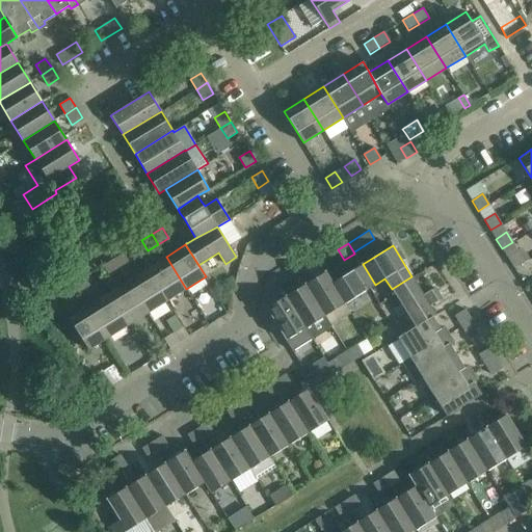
[(513,267),(524,261),(517,250),(507,257),(513,267)]
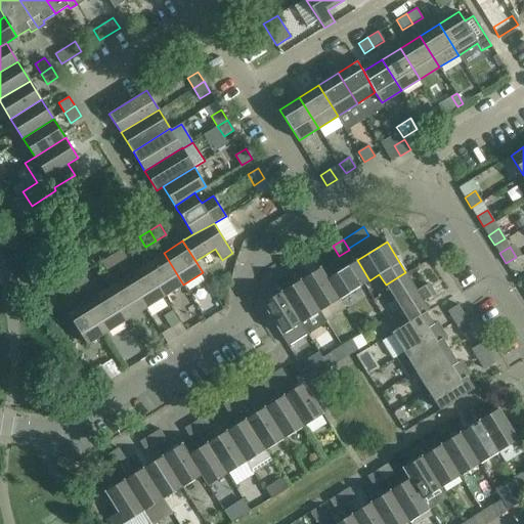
[(112,255),(118,265),(127,259),(121,249),(112,255)]
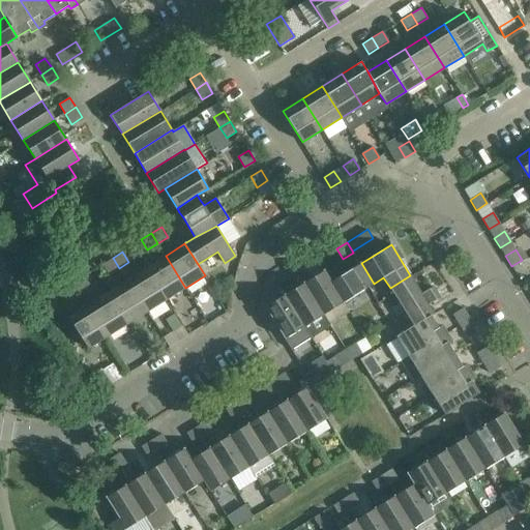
[(146,268),(166,299),(185,288),(166,256),(146,268)]
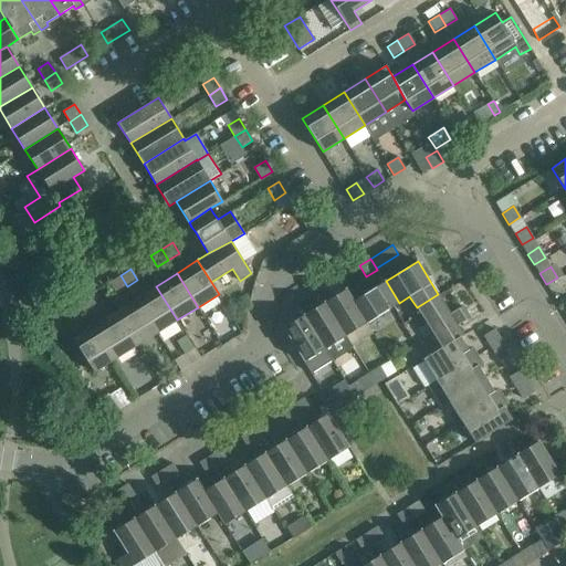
[(121,275),(109,282),(116,293),(127,286),(121,275)]
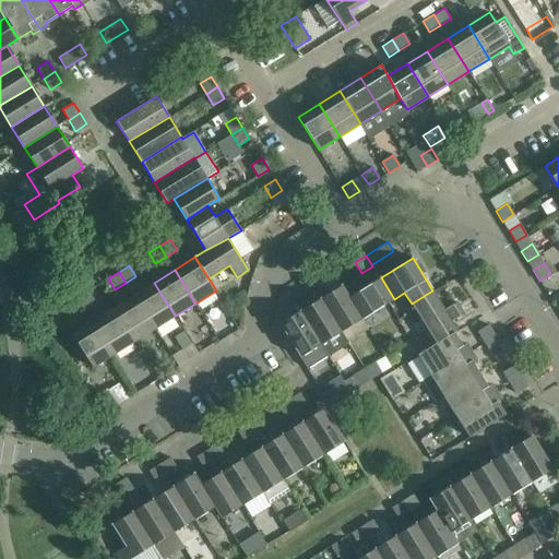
[(381,277),(349,297),(361,319),(394,299),(381,277)]
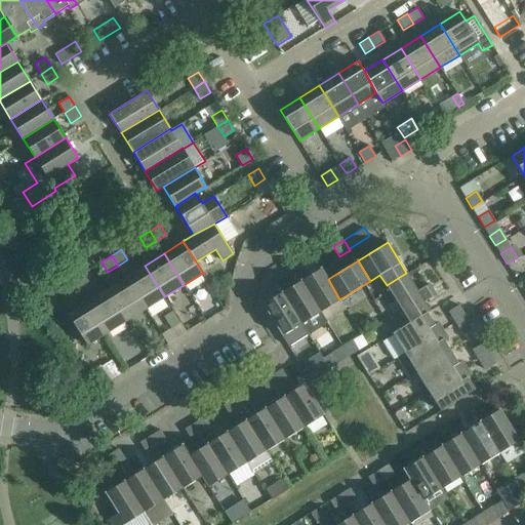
[(145,266),(125,277),(145,309),(164,296),(145,266)]
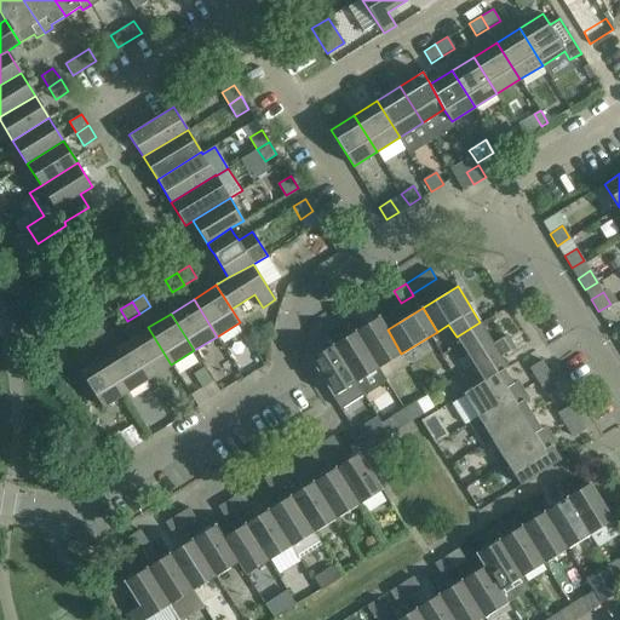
[(379,316),(356,331),(385,378),(408,365),(401,354),(388,329),(379,316)]
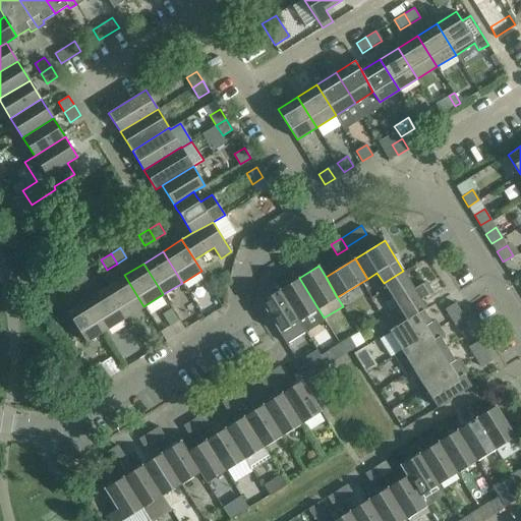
[(72,277),(79,287),(89,281),(82,271),(72,277)]
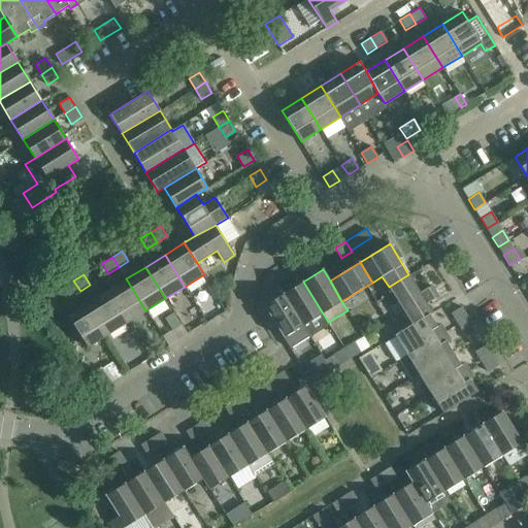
[(430,315),(433,312),(427,303),(438,296),(431,285),(420,292),(408,274),(389,287),(411,324),(430,315)]
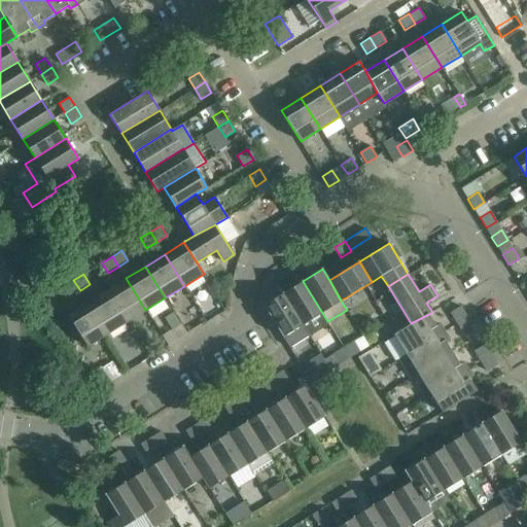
[(107,290),(127,322),(145,310),(126,278),(107,290)]
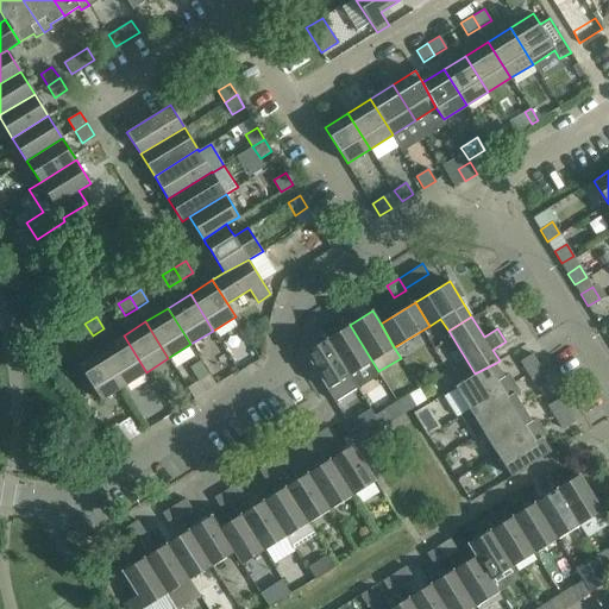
[(85,324),(74,331),(81,343),(93,336),(85,324)]
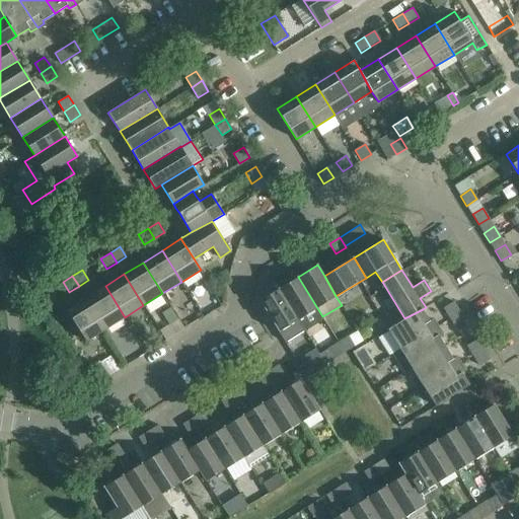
[(298,277),(279,289),(304,329),(323,318),(322,316),(298,277)]
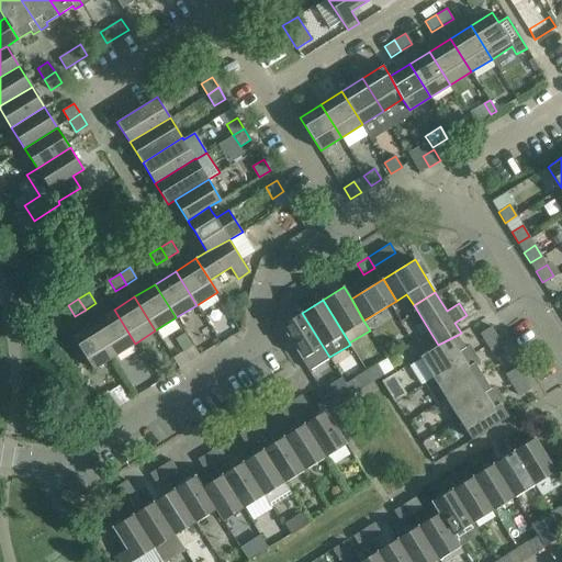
[(114,310),(93,323),(114,356),(135,344),(114,310)]
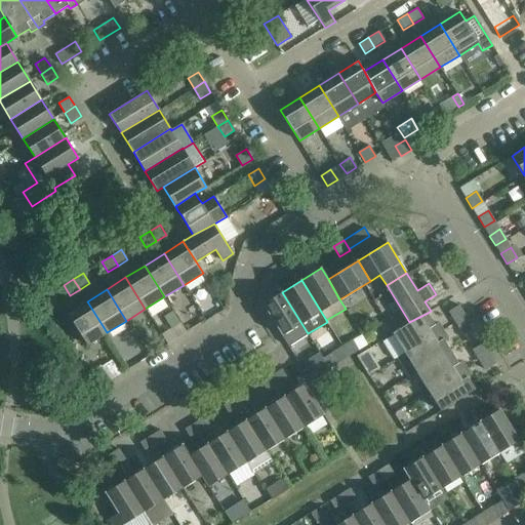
[(308,333),(282,292),(263,305),(288,346),(308,333)]
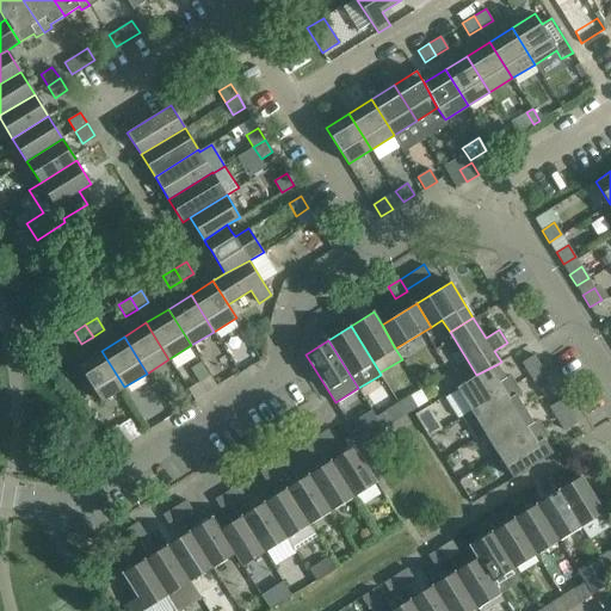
[(124,387),(102,351),(79,365),(102,401),(124,387)]
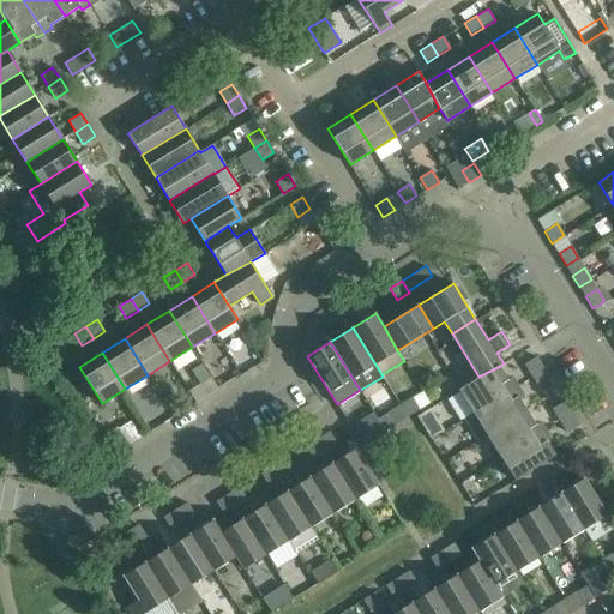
[(525,363),(533,375),(545,368),(536,356),(525,363)]
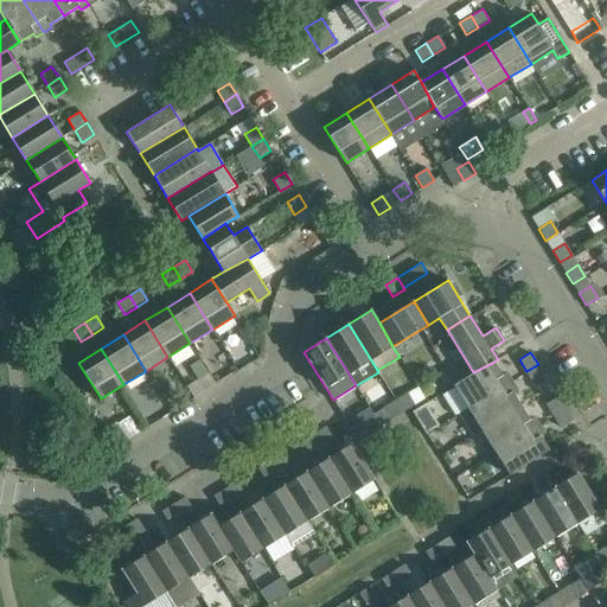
[(503,375),(494,362),(473,372),(454,385),(467,408),(511,381),(506,372),(503,375)]
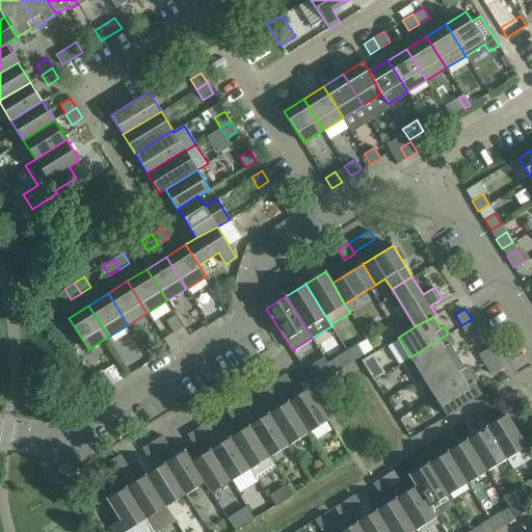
[(477,328),(472,319),(461,325),(468,335),(477,328)]
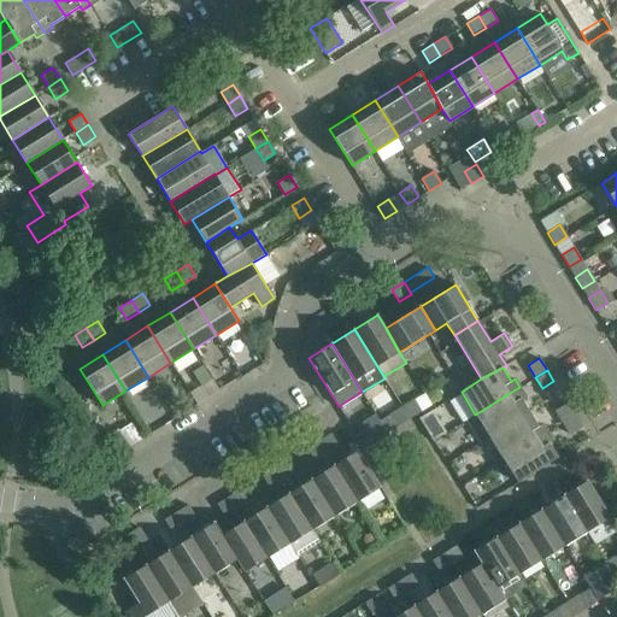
[(475,415),(466,419),(481,442),(489,436),(529,412),(521,398),(524,395),(519,387),(475,415)]
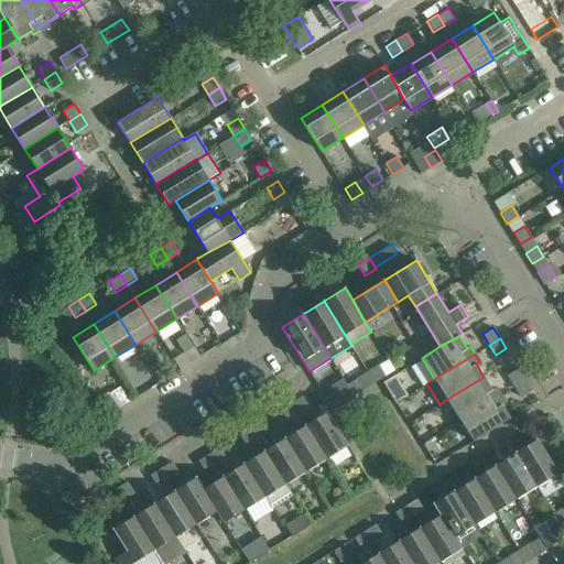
[(375,382),(384,376),(378,365),(367,371),(375,382)]
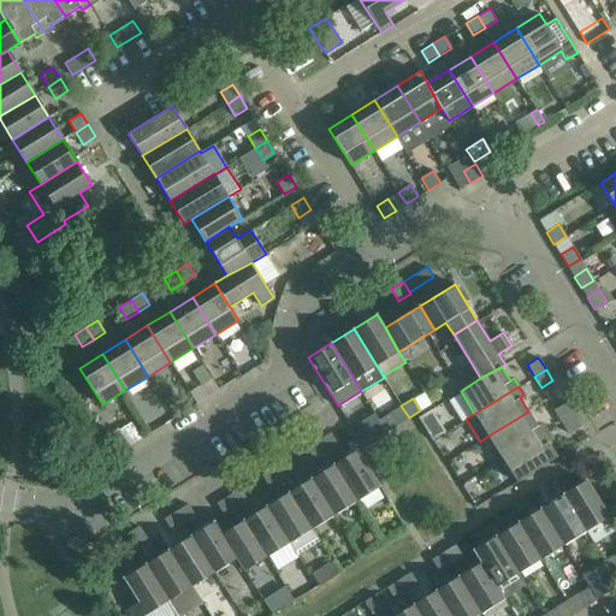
[(574,414),(567,402),(555,409),(562,421),(574,414)]
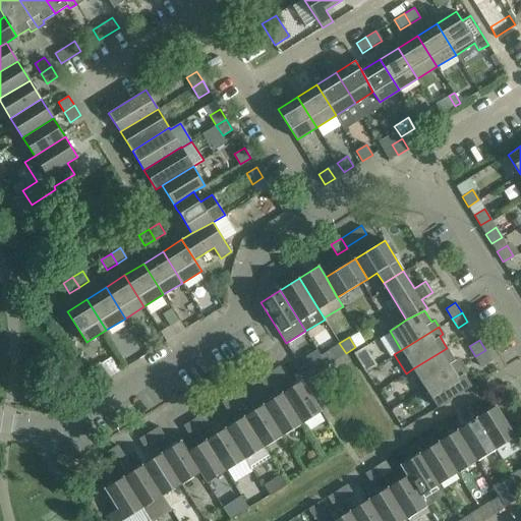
[(346,353),(339,343),(329,349),(336,359),(346,353)]
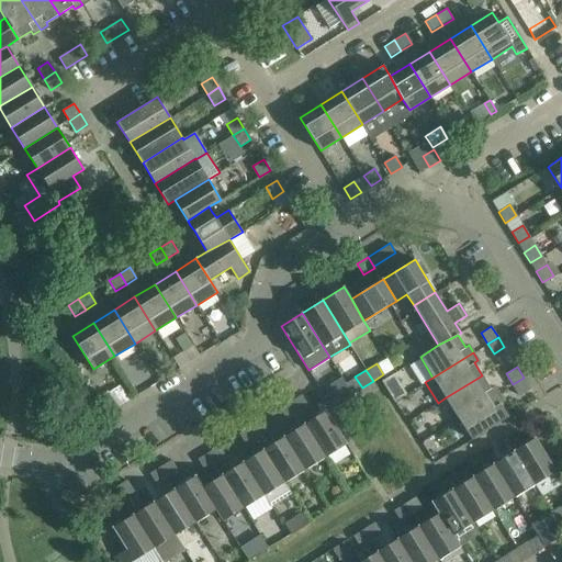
[(459,418),(498,393),(494,386),(491,389),(482,375),(446,397),(459,418)]
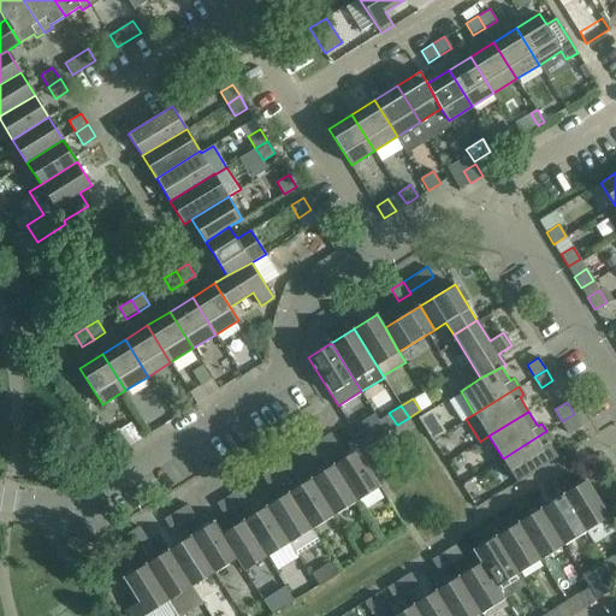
[(366,428),(356,434),(357,437),(365,449),(375,443),(377,442),(388,434),(375,414),(362,421),(366,428)]
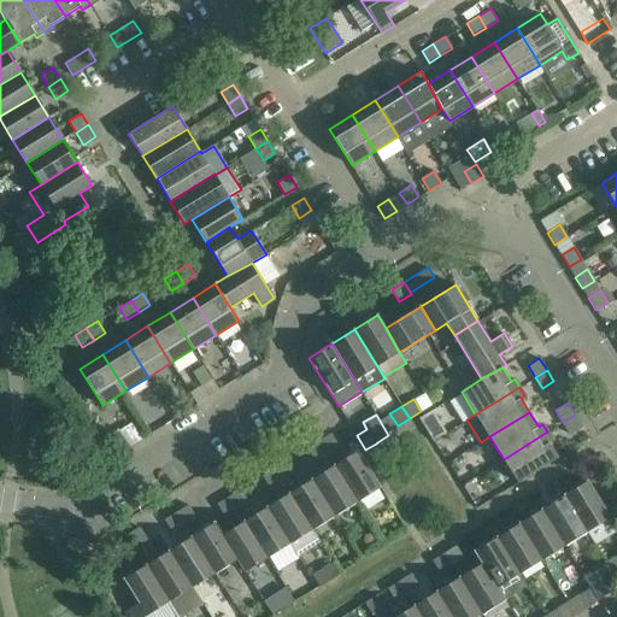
[(582,427),(575,415),(563,422),(570,434),(582,427)]
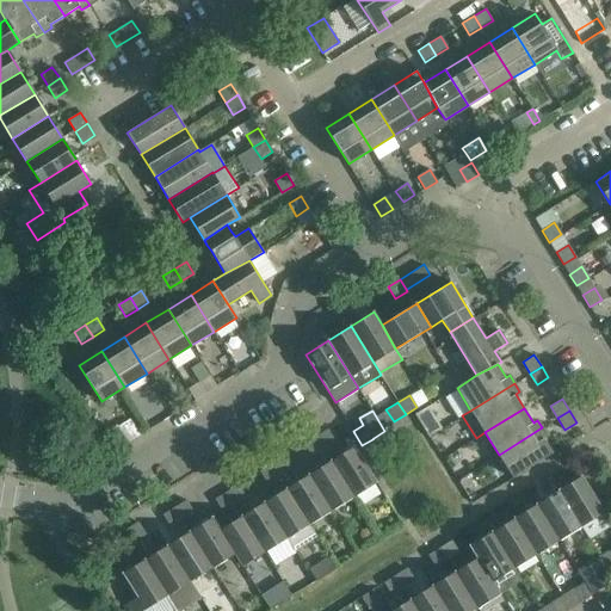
[(113,442),(123,436),(116,425),(106,431),(113,442)]
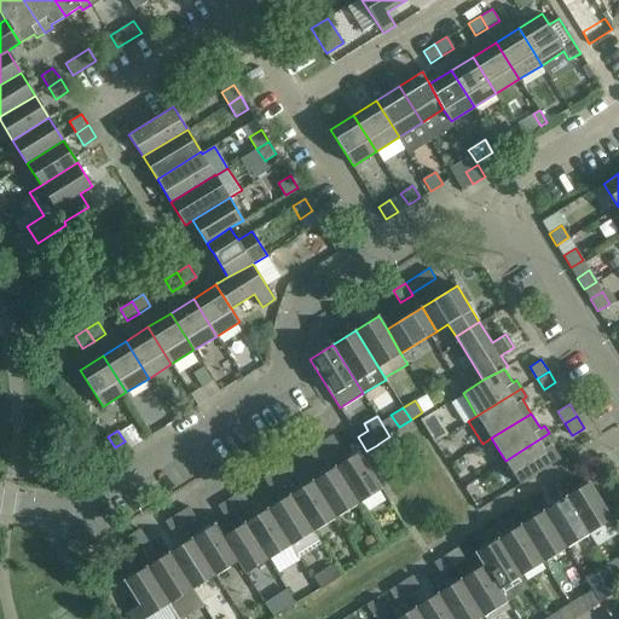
[(505,461),(520,484),(560,458),(550,444),(554,441),(549,433),(505,461)]
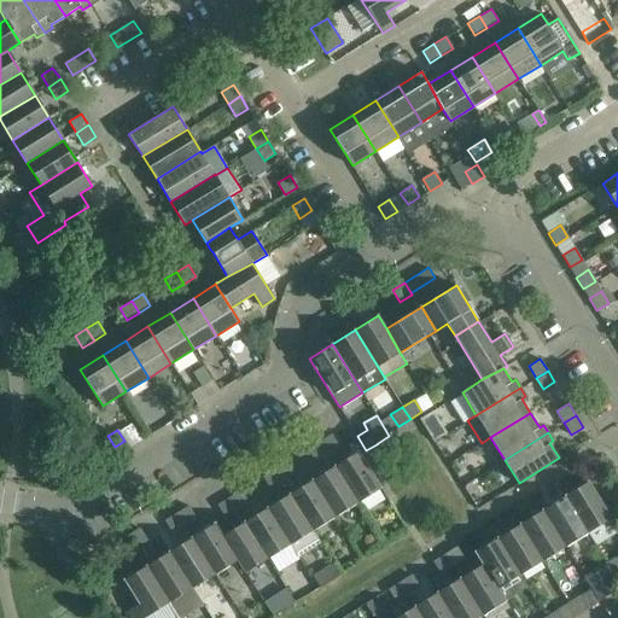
[(320,441),(327,453),(338,445),(331,433),(320,441)]
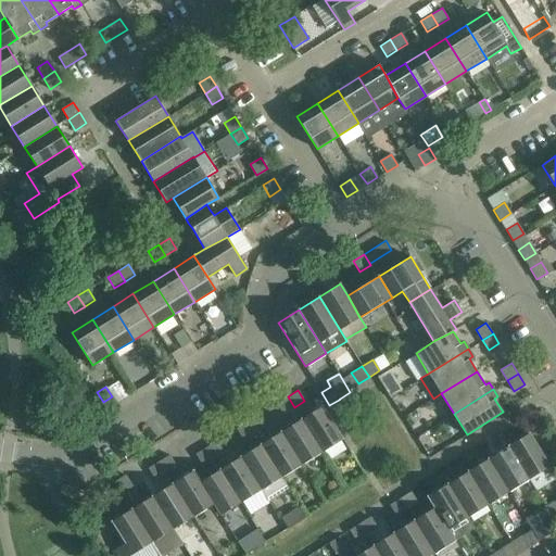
[(288,396),(277,403),(283,414),(294,407),(288,396)]
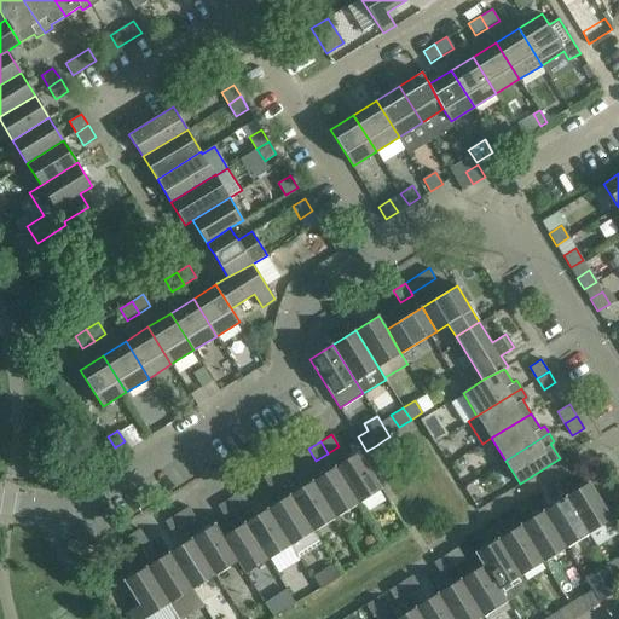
[(359,452),(335,467),(358,503),(382,489),(359,452)]
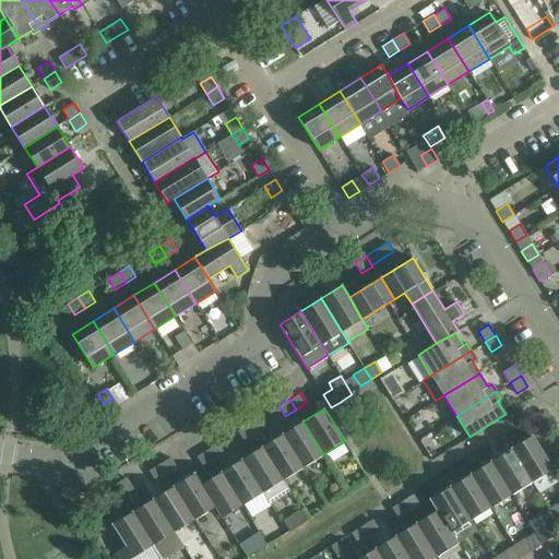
[(248,424),(254,435),(265,428),(259,417),(248,424)]
